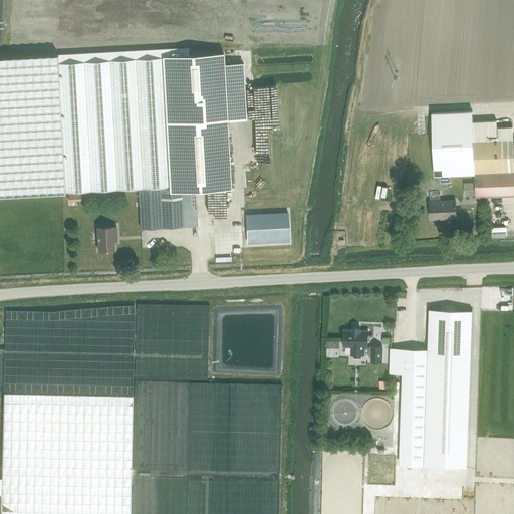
[(170,187),(139,188),(141,229),(162,228),(177,227),(183,227),(197,226),(196,202),(196,191),(231,189),(224,53),(163,56),(163,57),(170,187)]
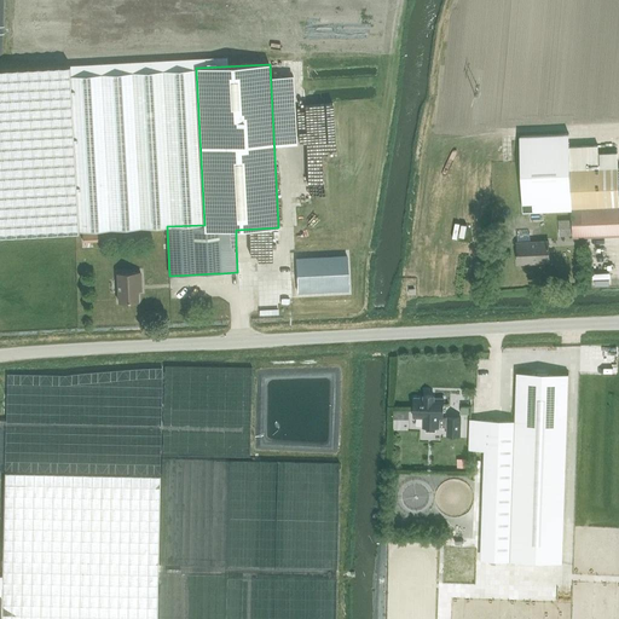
[(196,69),(71,75),(79,231),(167,226),(204,225),(196,69)]
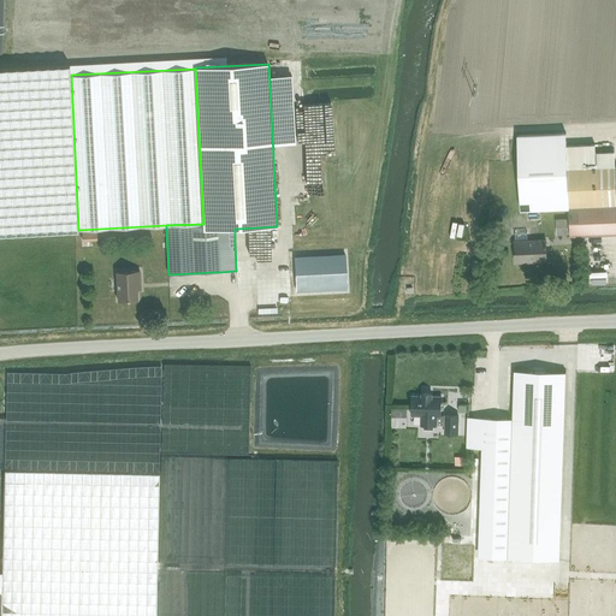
[(569,208),(570,236),(615,234),(615,189),(615,152),(596,152),(596,144),(567,146),(567,134),(517,135),(521,209),(569,208)]
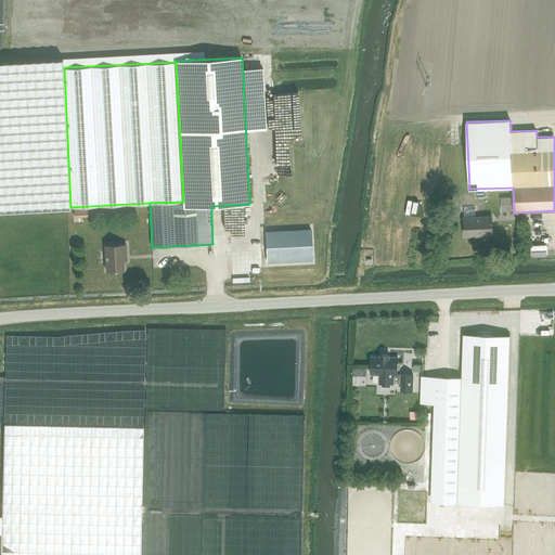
[(87,206),(74,207),(75,217),(88,217),(87,206)]
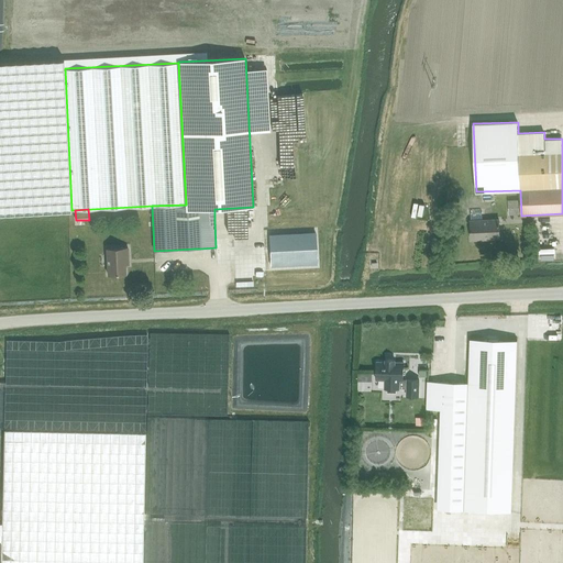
[(499,238),(498,220),(471,221),(472,241),(485,240),(485,239),(499,238)]
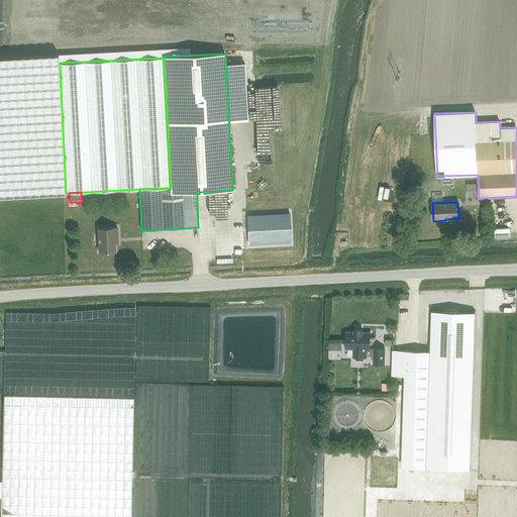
[(516,219),(516,216),(509,216),(509,211),(498,211),(498,222),(514,222),(514,219),(516,219)]
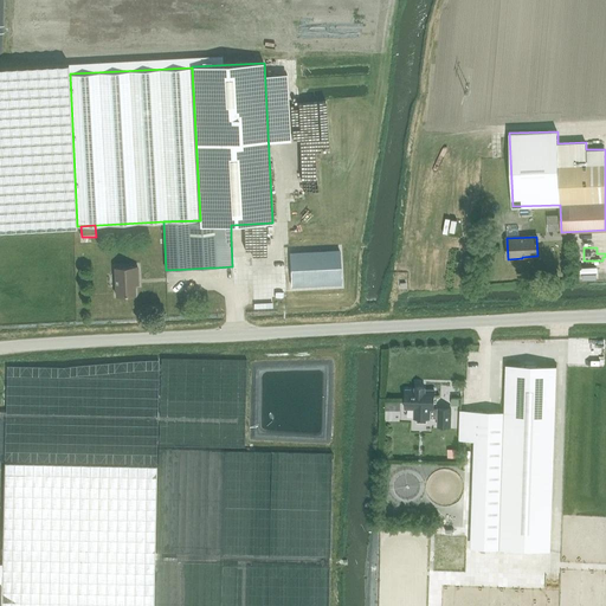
[(339,251),(290,253),(291,288),(341,285),(339,251)]
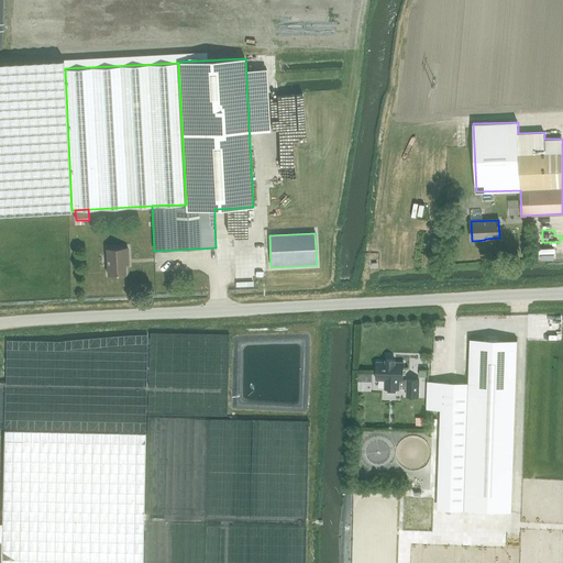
[(125,274),(124,260),(129,260),(128,247),(107,249),(108,275),(125,274)]
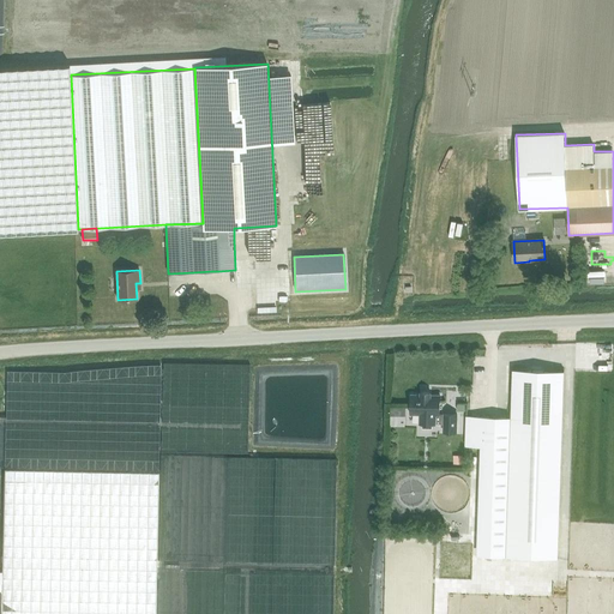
[(564,372),(513,369),(511,417),(467,416),(465,446),(489,447),(486,555),(506,557),(558,558),(560,499),(563,426),(564,372)]
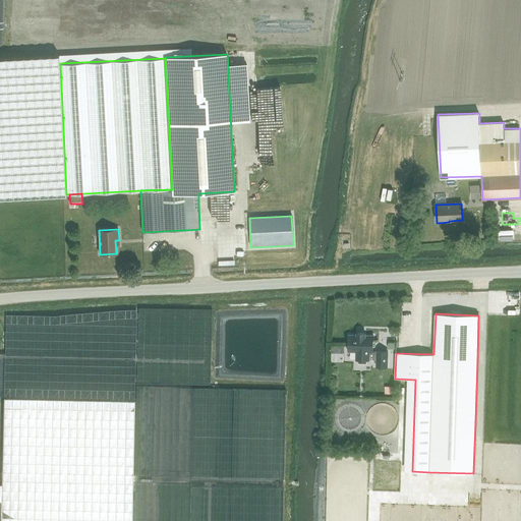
[(356,359),(359,359),(359,363),(367,363),(367,360),(369,360),(369,359),(377,359),(377,366),(388,367),(388,352),(378,351),(378,352),(373,352),(373,336),(365,335),(365,333),(357,333),(357,335),(349,335),(348,351),(356,352),(356,359)]
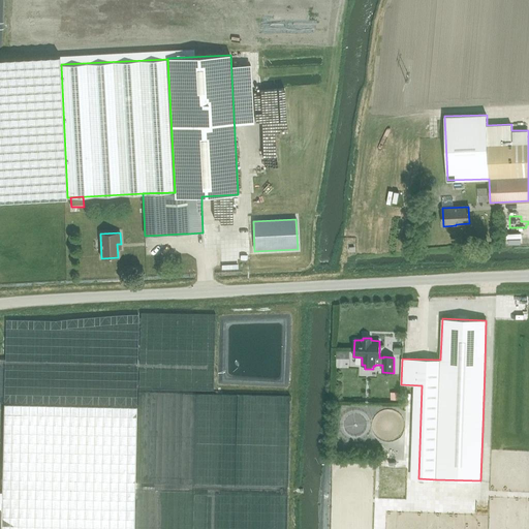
[(205,484),(234,485),(237,394),(199,393),(199,399),(205,399),(205,421),(203,421),(201,432),(207,432),(206,460),(212,460),(212,463),(205,463),(205,484)]
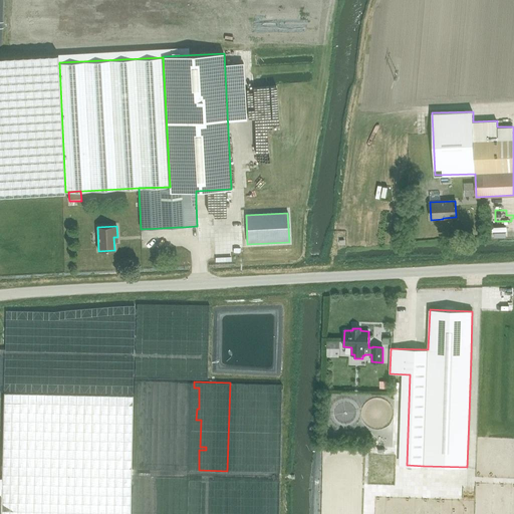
[(1,513),(130,513),(133,396),(4,393),(2,477),(2,494),(1,513)]
